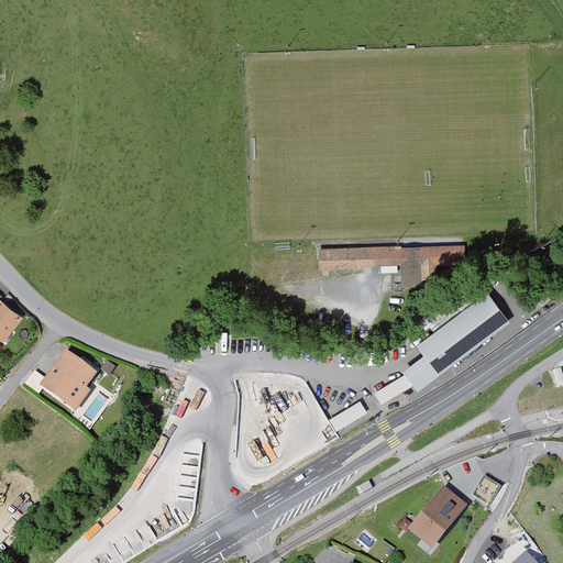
[(464,246),(319,251),(320,269),(401,266),(403,285),(438,284),(437,265),(465,264),(464,246)]
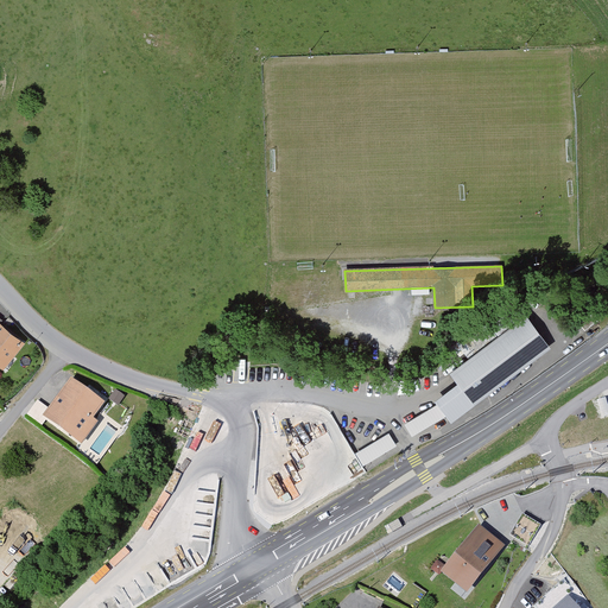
[(527,316),(450,373),(474,405),(551,347),(527,316)]
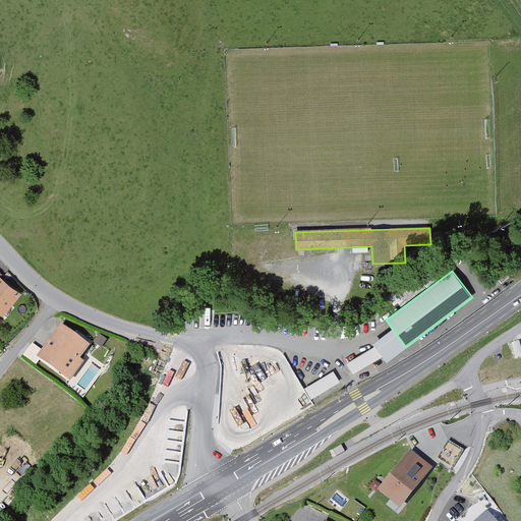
[(24,295),(1,277),(0,278),(0,312),(6,317),(24,295)]
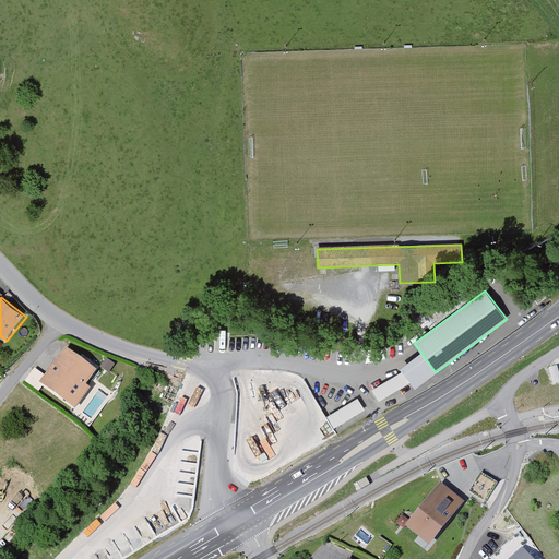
[(99,372),(67,351),(43,385),(80,411),(93,391),(90,388),(99,372)]
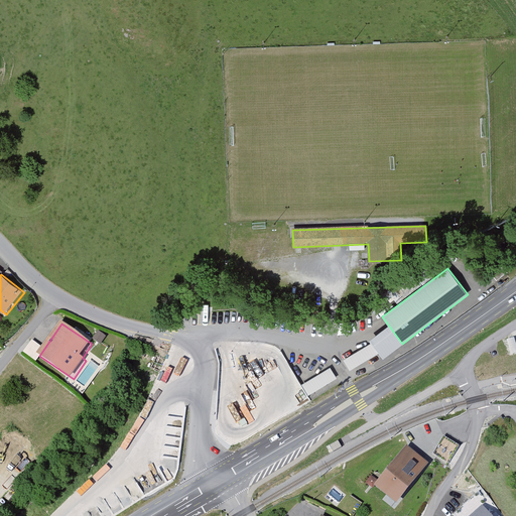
[(106,338),(98,332),(93,340),(101,345),(106,338)]
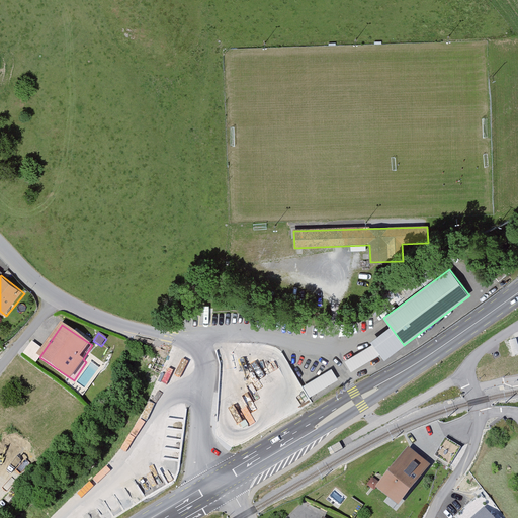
[(305,382),(313,397),(340,381),(332,367),(305,382)]
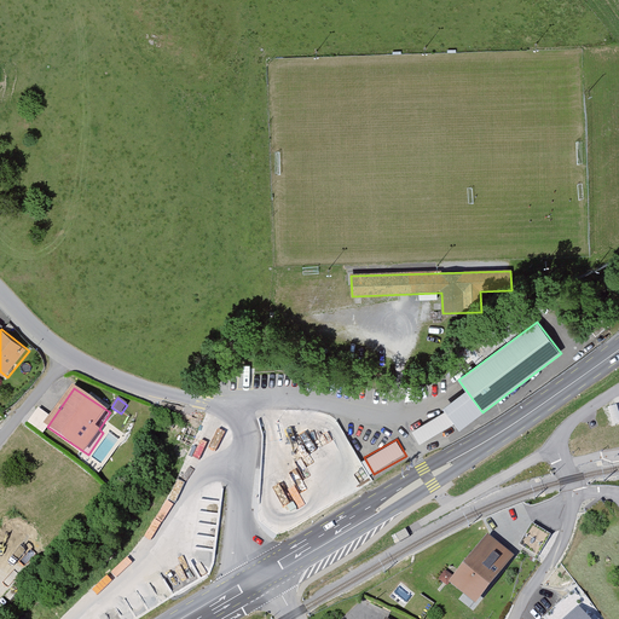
[(277,486),(282,508),(302,503),(296,482),(277,486)]
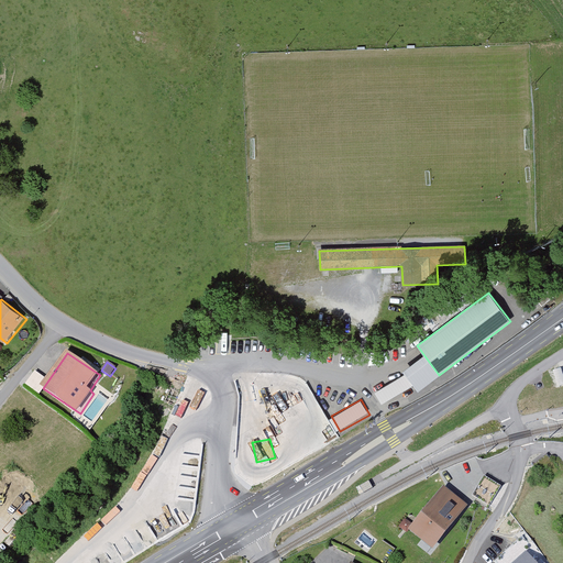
[(490,504),(499,485),(482,476),(473,495),(490,504)]
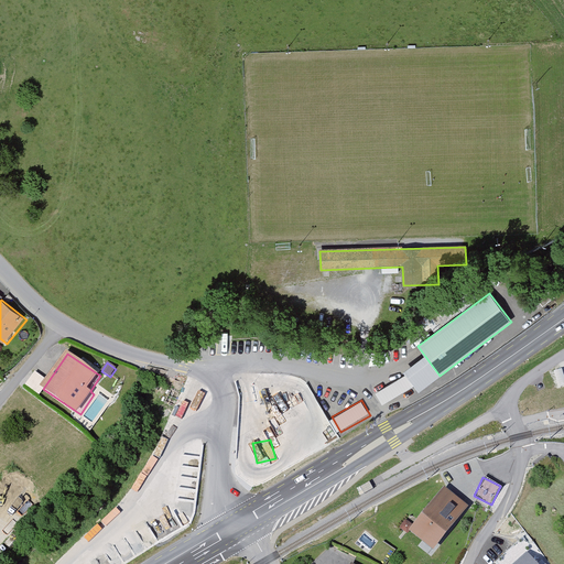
[(373,488),(369,481),(361,486),(365,492),(373,488)]
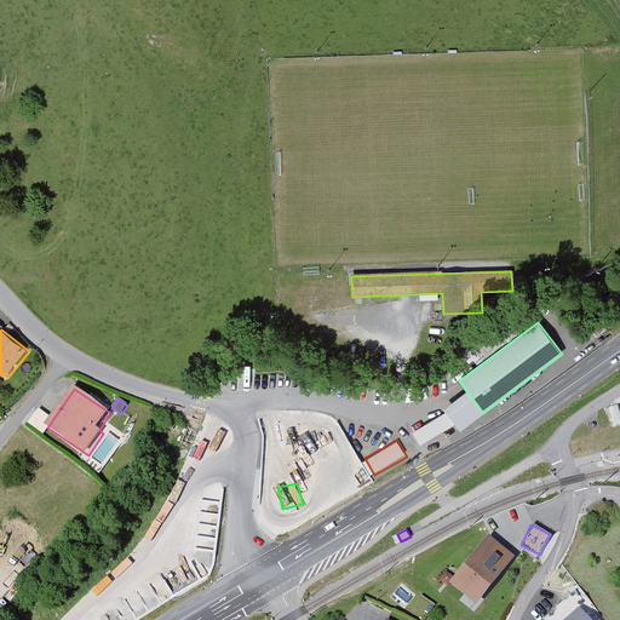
[(514,554),(488,534),(451,583),(477,602),(514,554)]
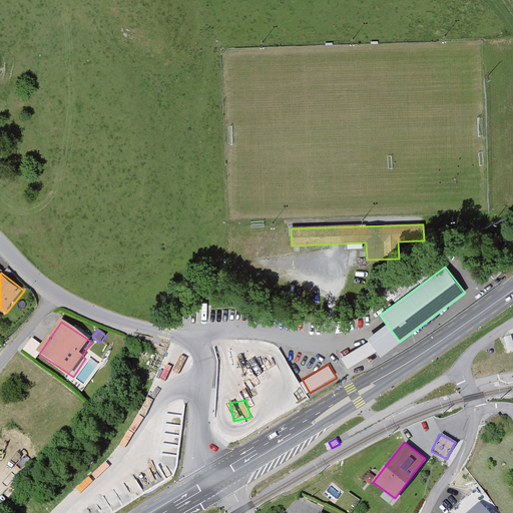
[(488,512),(479,502),(466,512),(488,512)]
